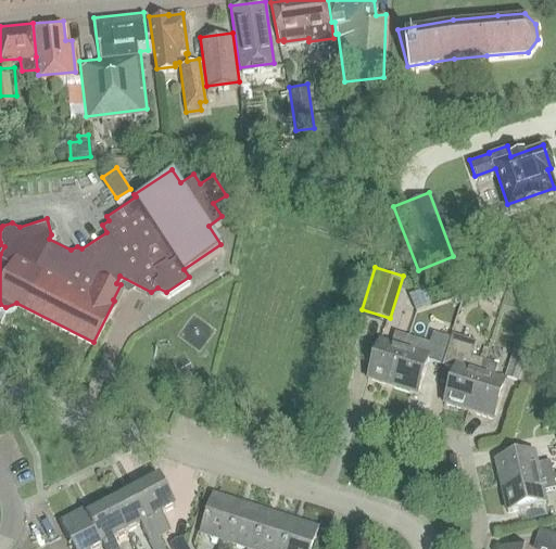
[(366,373),(390,381),(406,331),(393,327),(390,339),(378,334),(366,373)]
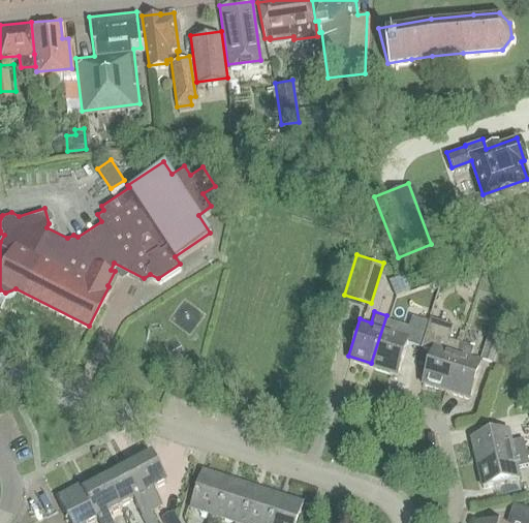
[(407,322),(386,315),(371,363),(395,370),(405,338),(416,342),(425,317),(410,312),(407,322)]
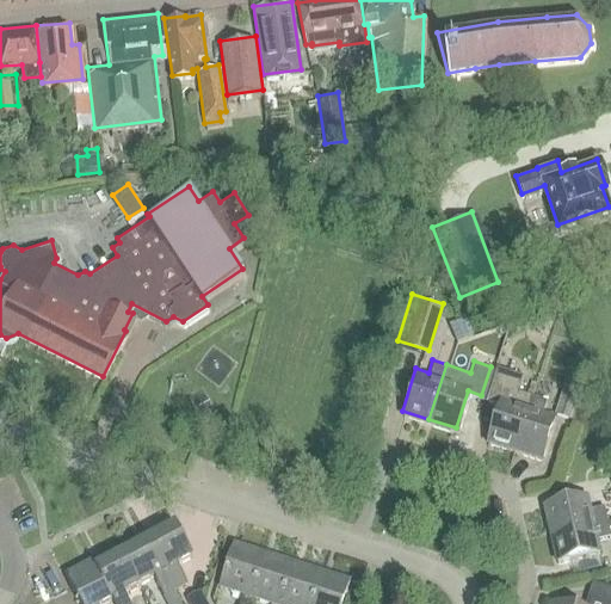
[(486,437),(513,447),(530,392),(517,387),(522,370),(494,362),(483,396),(498,400),(486,437)]
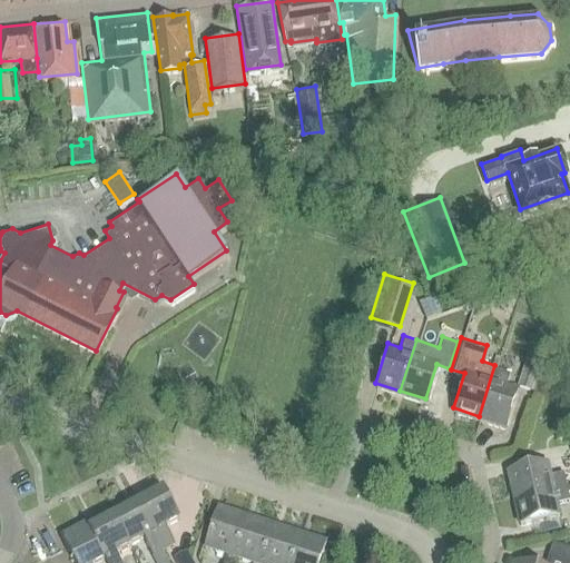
[(541,352),(528,347),(517,382),(530,386),(541,352)]
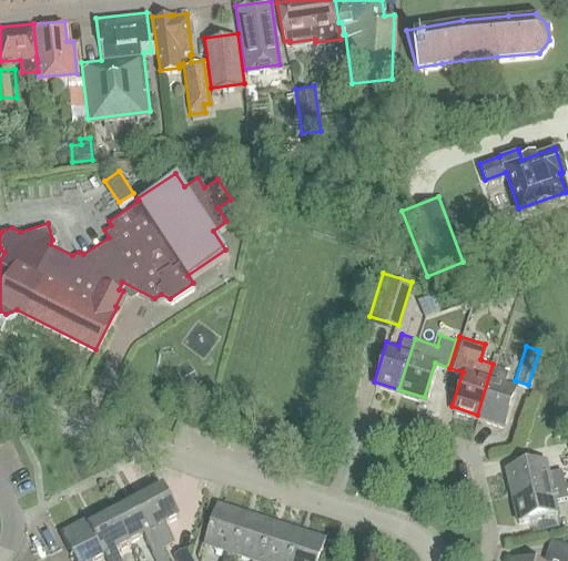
[(506,368),(493,364),(477,415),(503,422),(514,385),(503,380),(506,368)]
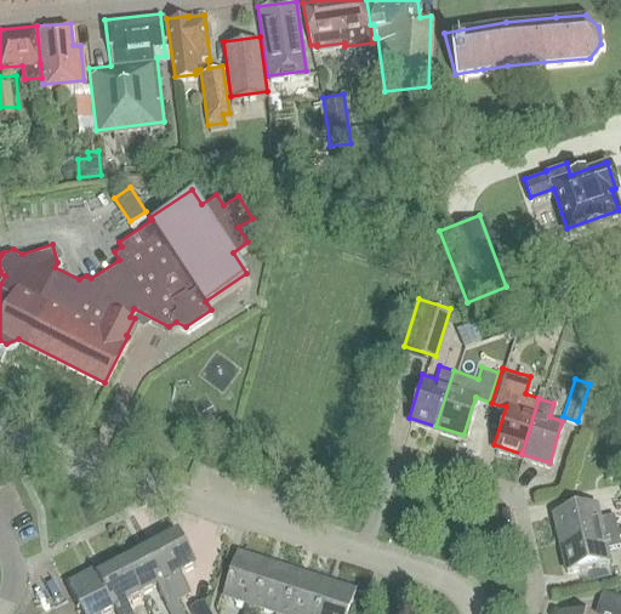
[(558,538),(615,526),(611,510),(597,513),(594,500),(552,510),(558,538)]
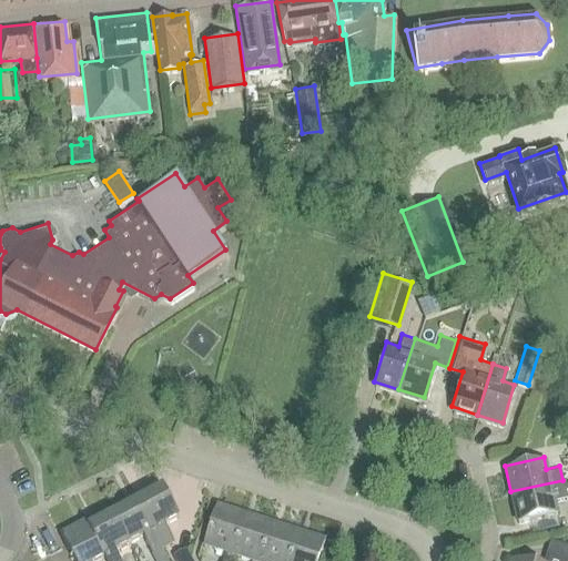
[(566,493),(563,480),(510,491),(517,517),(555,508),(553,497),(566,493)]
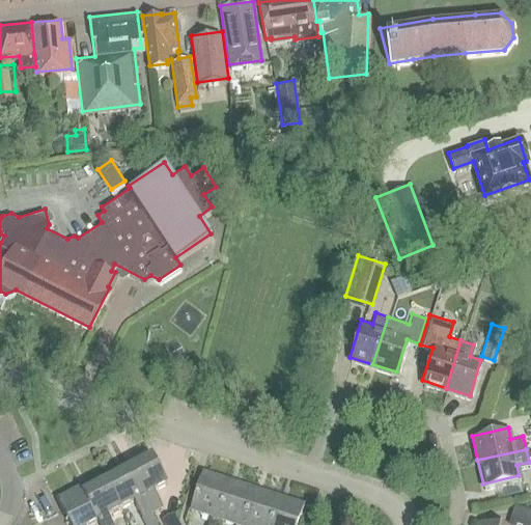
[(127,464),(150,507),(161,502),(152,487),(166,479),(150,451),(127,464)]
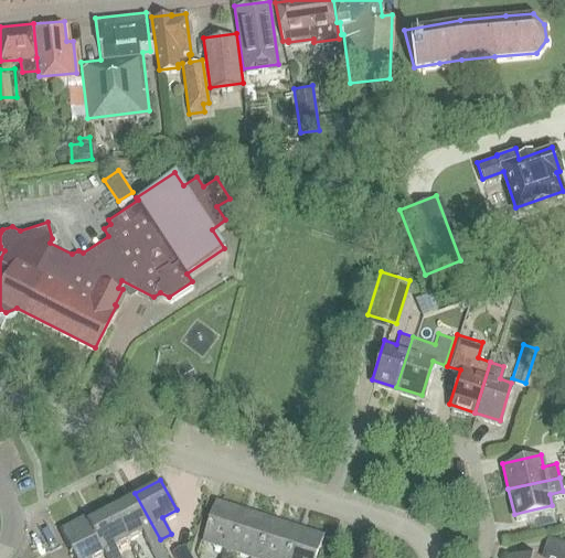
[(135,493),(110,506),(127,536),(140,529),(149,546),(160,539),(135,493)]
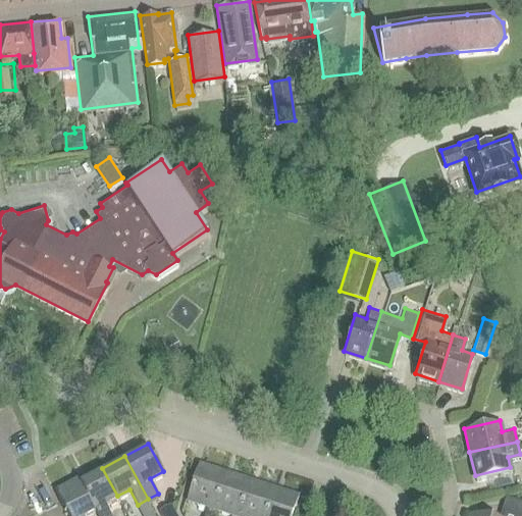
[(199,459),(186,498),(206,504),(202,515),(212,515),(215,507),(211,506),(223,467),(199,459)]
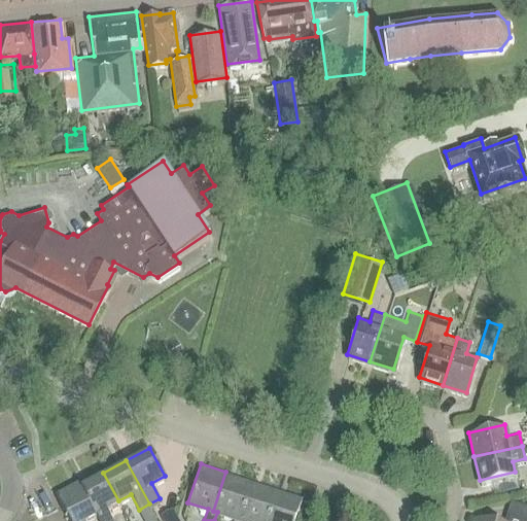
[(225,472),(213,511),(217,512),(233,517),(231,520),(242,520),(243,520),(237,519),(250,480),(225,472)]
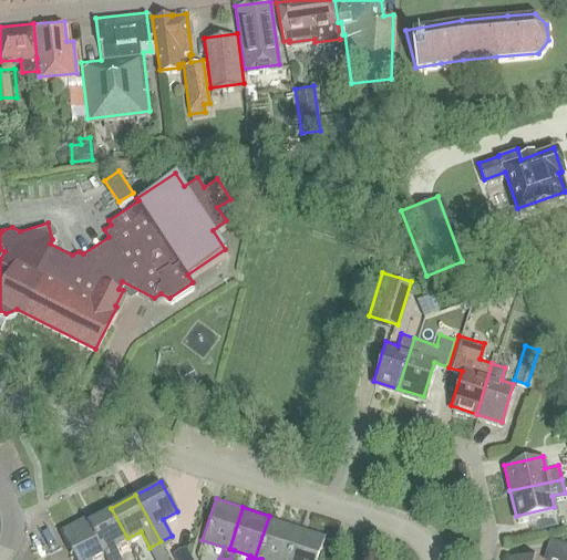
[(103,551),(102,551),(106,559),(121,559),(114,546),(127,538),(111,508),(86,521),(103,551)]
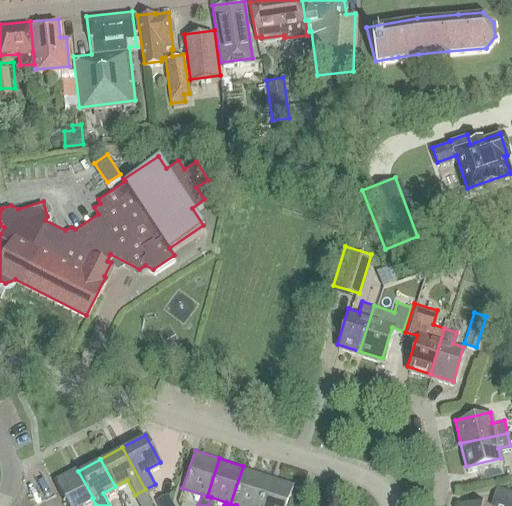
[(80,505),(92,498),(93,498),(78,471),(75,465),(52,478),(67,505),(80,505)]
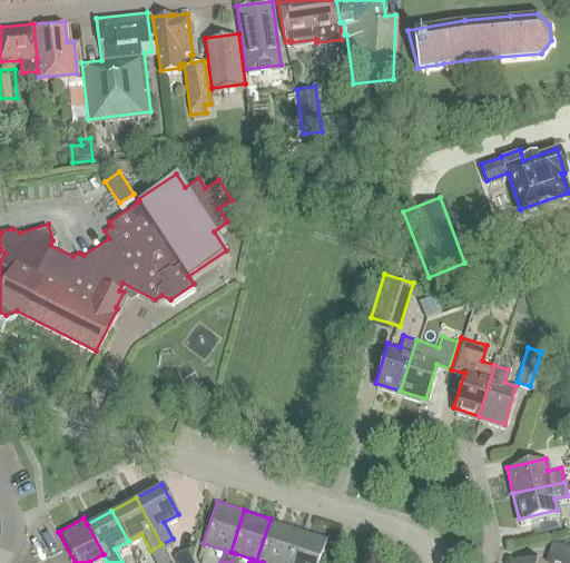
[(271,519),(256,561),(263,562),(264,562),(285,562),(297,526),(271,519)]
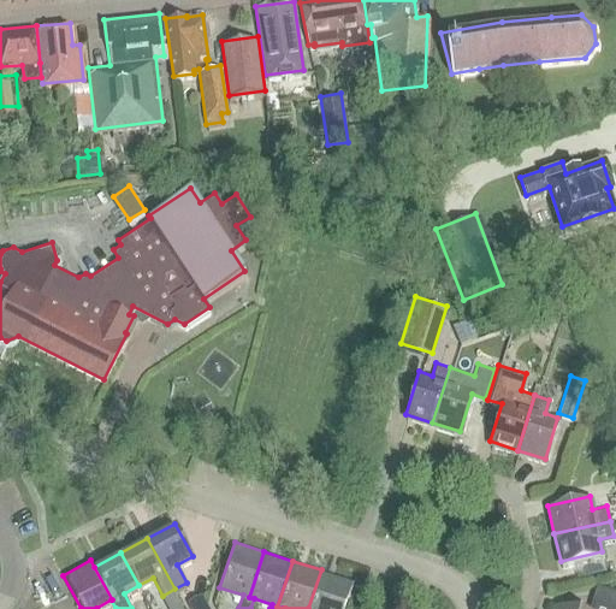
[(321,569),(308,608),(341,608),(350,579),(321,569)]
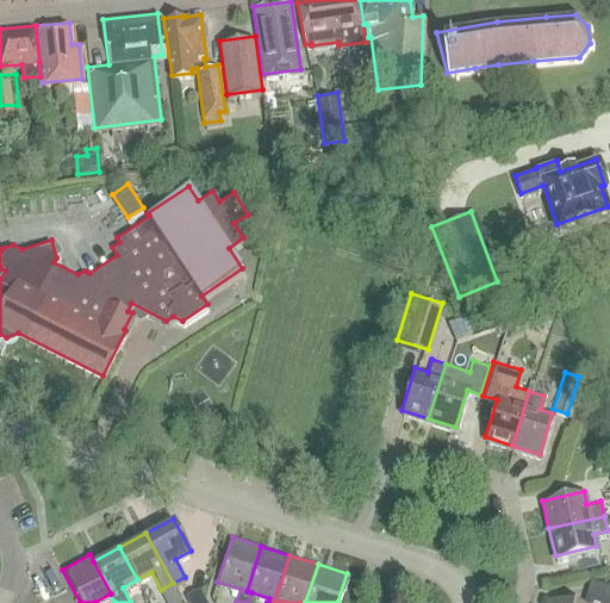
[(185,592),(190,602),(209,602),(199,585),(185,592)]
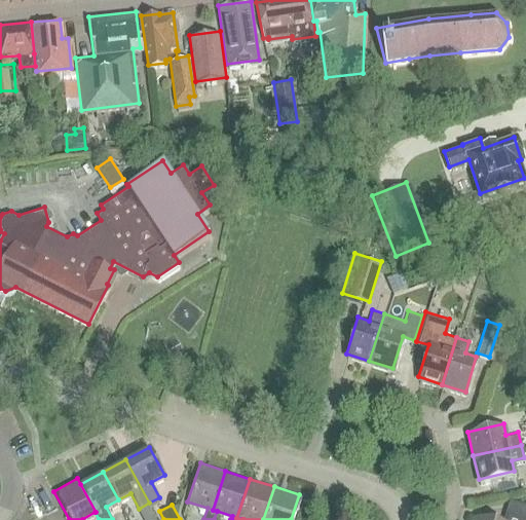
[(496,519),(476,513),(473,519),(525,519),(525,516),(506,511),(503,519),(496,519)]
